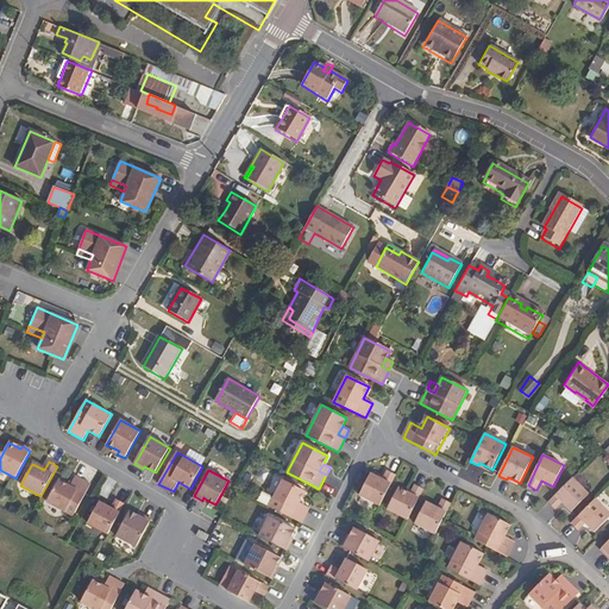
[(381,507),(396,476),(388,472),(383,481),(371,475),(360,496),(381,507)]
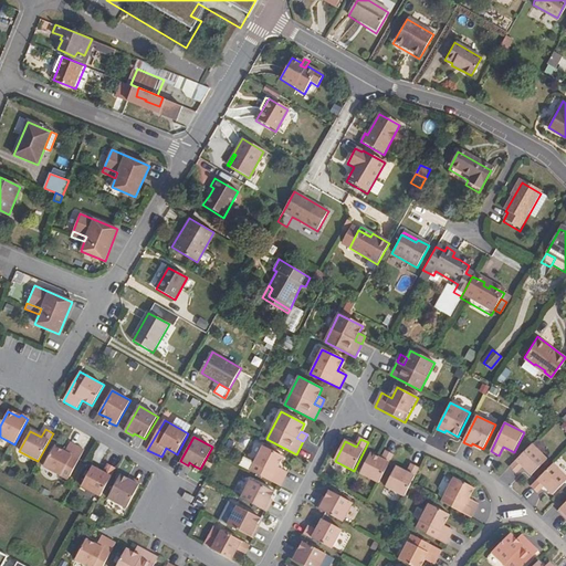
[(67,481),(84,451),(70,443),(65,453),(54,447),(43,468),(67,481)]
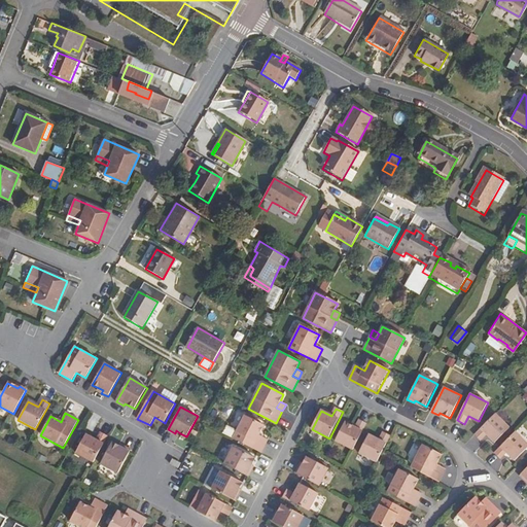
[(510,428),(495,414),(475,435),(481,442),(487,435),(495,443),(510,428)]
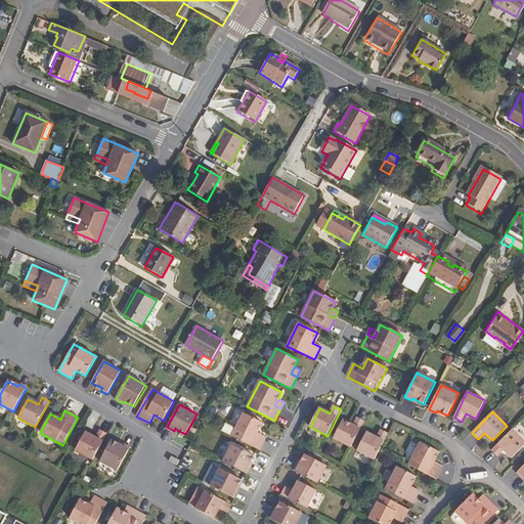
[(259,450),(266,437),(257,433),(262,424),(244,413),(231,436),(259,450)]
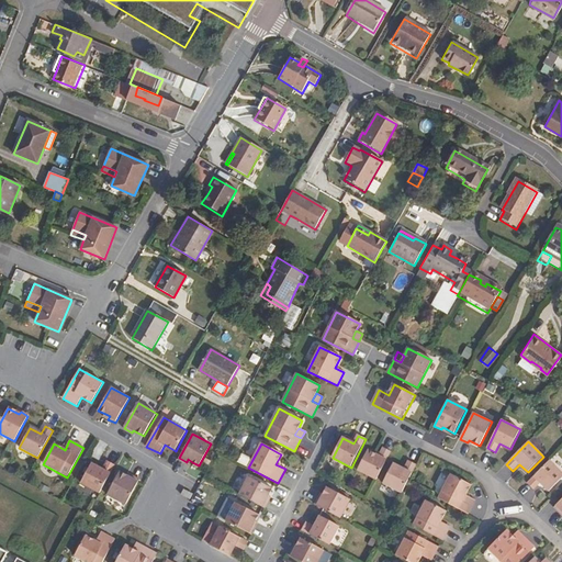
[(377,480),(391,452),(383,448),(379,457),(368,451),(358,471),(377,480)]
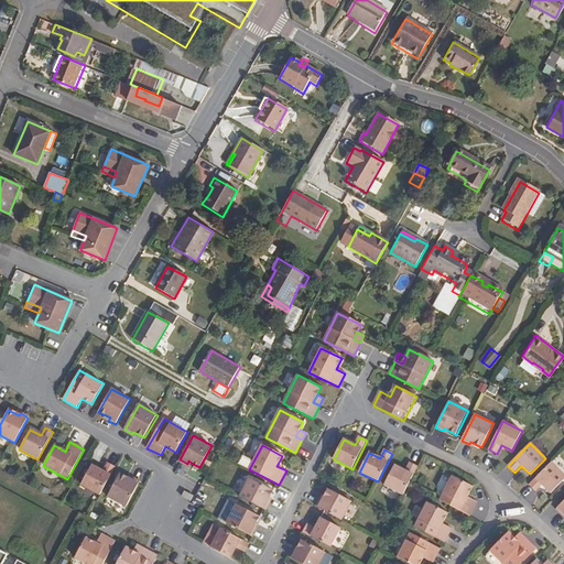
[(403,495),(416,467),(409,463),(404,470),(393,465),(383,485),(403,495)]
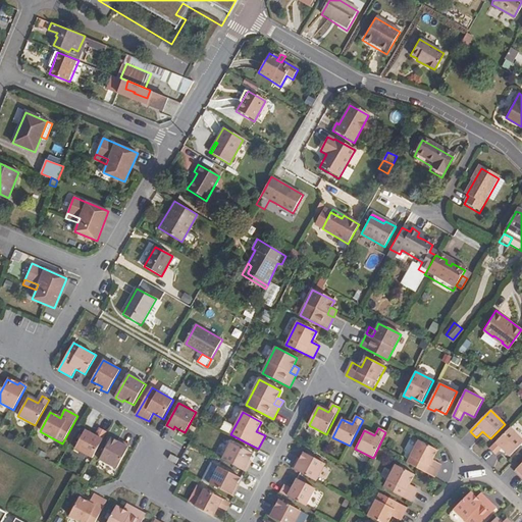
[(521,445),(521,438),(511,428),(490,449),(496,455),(502,449),(510,457),(521,445)]
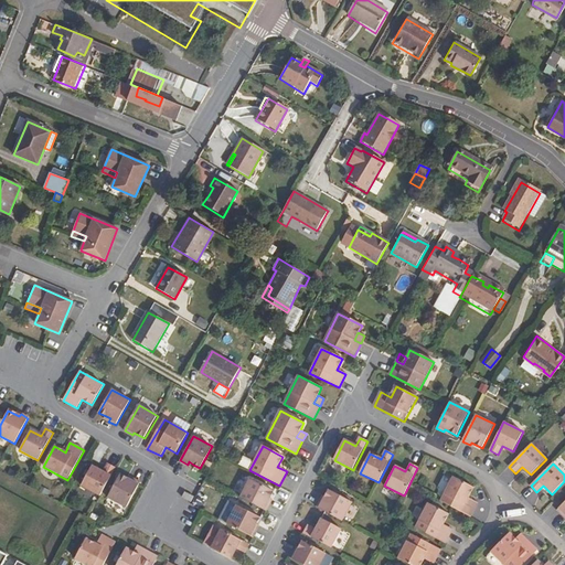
[(99,497),(115,469),(107,465),(103,472),(92,467),(81,487),(99,497)]
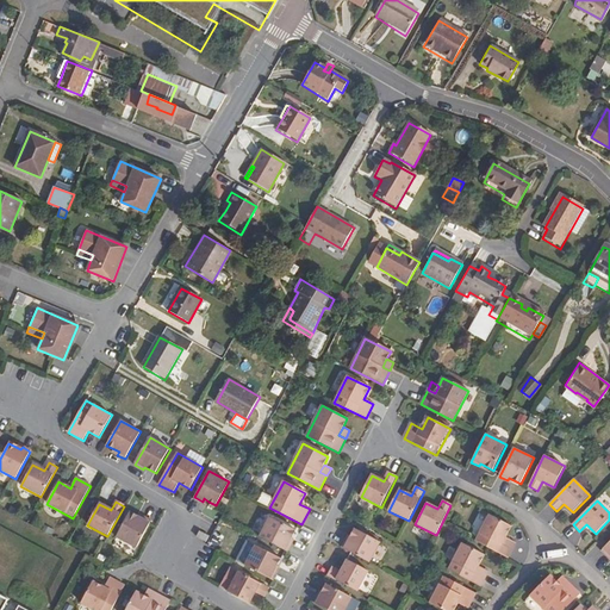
[(135,547),(150,520),(143,515),(141,518),(137,516),(130,511),(116,537),(135,547)]
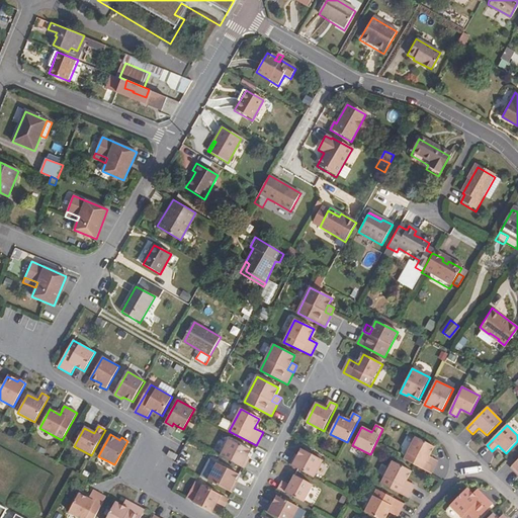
[(415,437),(404,459),(432,473),(438,460),(430,456),(434,446),(415,437)]
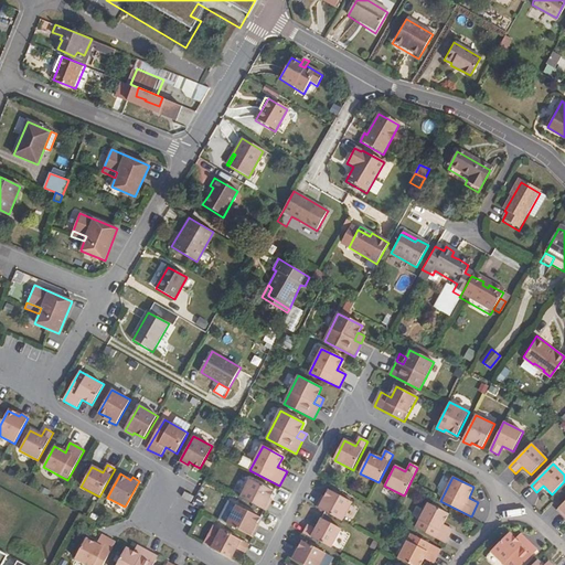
[(274,491),(249,479),(241,498),(266,511),(270,503),(267,502),(270,498),(274,491)]
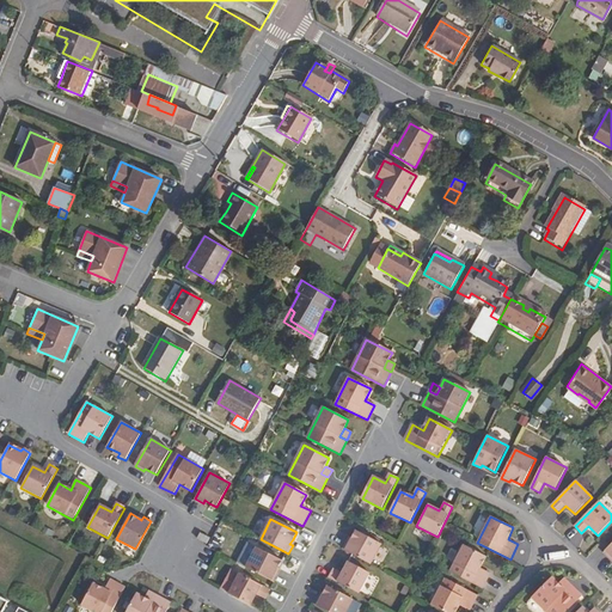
[(201,530),(197,538),(207,543),(212,534),(201,530)]
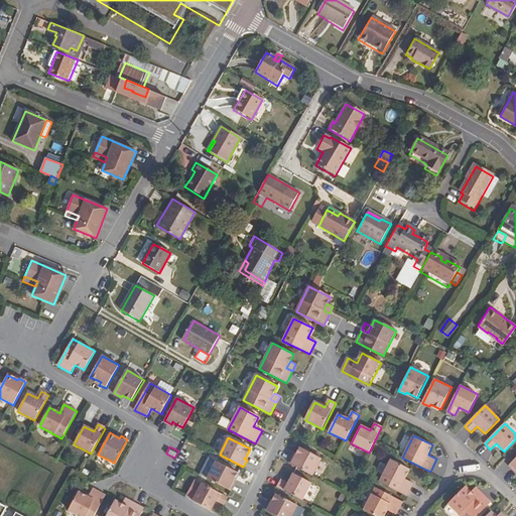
[(312,476),(321,459),(300,447),(296,454),(294,458),(292,457),(288,463),(312,476)]
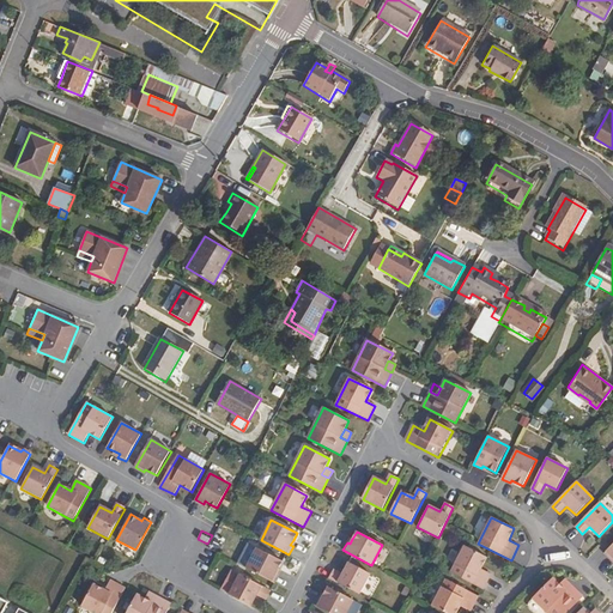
[(465,546),(451,574),(484,589),(492,574),(481,569),(487,558),(465,546)]
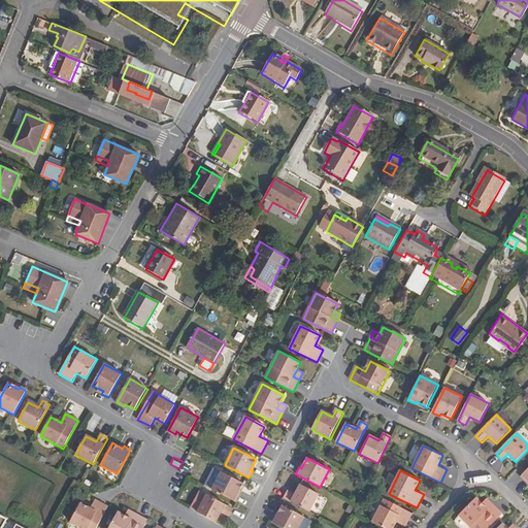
[(222,472),(212,490),(236,502),(240,496),(237,495),(240,491),(243,484),(222,472)]
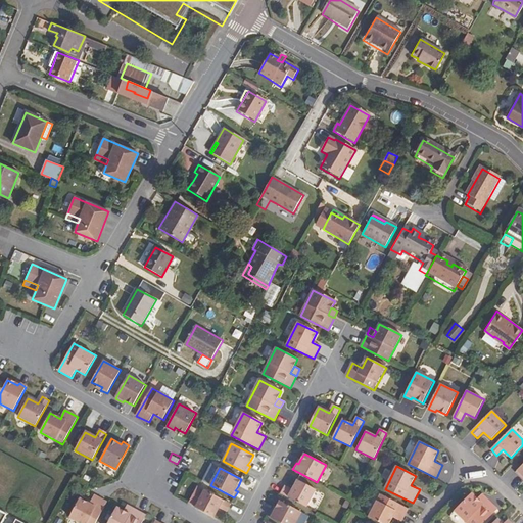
[(284,486),(281,493),(306,508),(316,489),(297,480),(292,490),(284,486)]
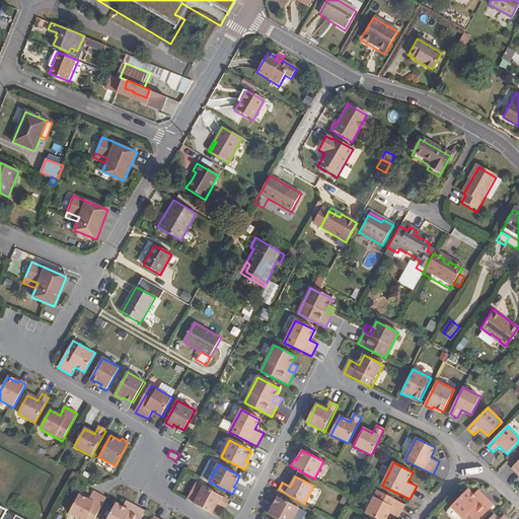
[(225,507),(229,500),(203,487),(194,504),(212,513),(217,503),(225,507)]
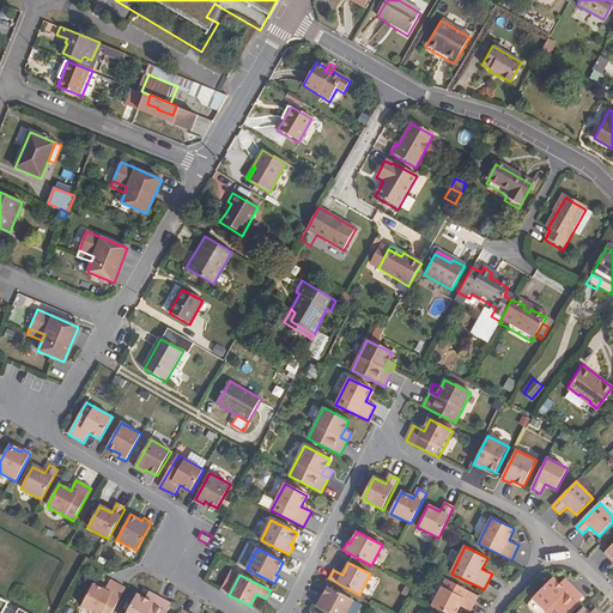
[(553,578),(533,599),(547,612),(566,612),(583,596),(571,586),(566,590),(560,584),(553,578)]
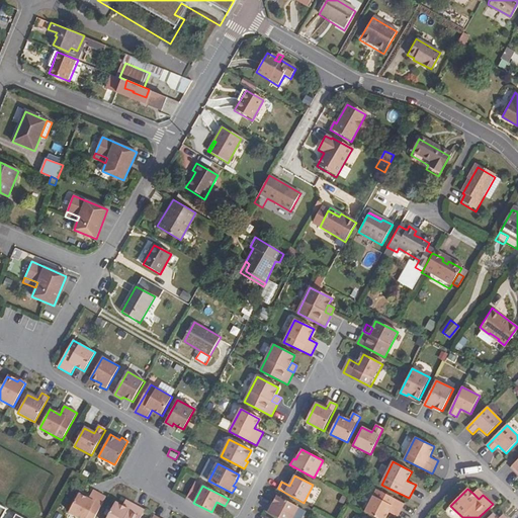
[(404,503),(376,490),(365,512),(377,517),(385,517),(389,512),(398,516),(404,503)]
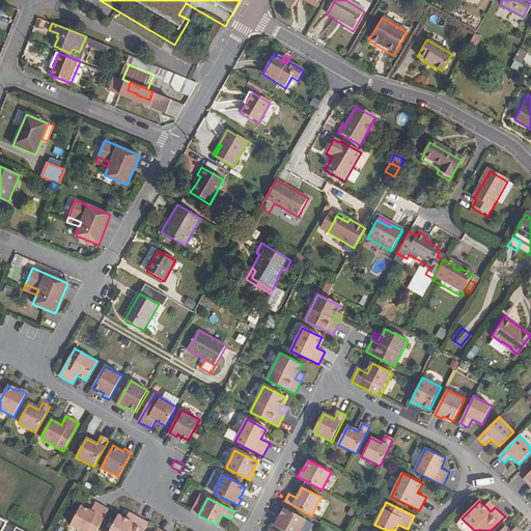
[(490,502),(485,506),(491,511),(495,507),(490,502)]
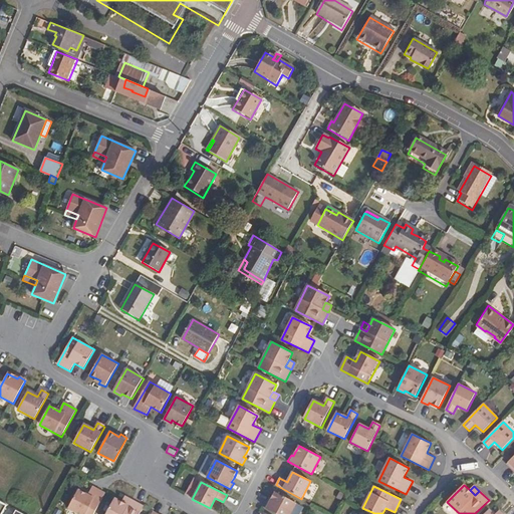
[(76,513),(93,513),(104,494),(92,488),(87,496),(78,491),(68,510),(76,513)]
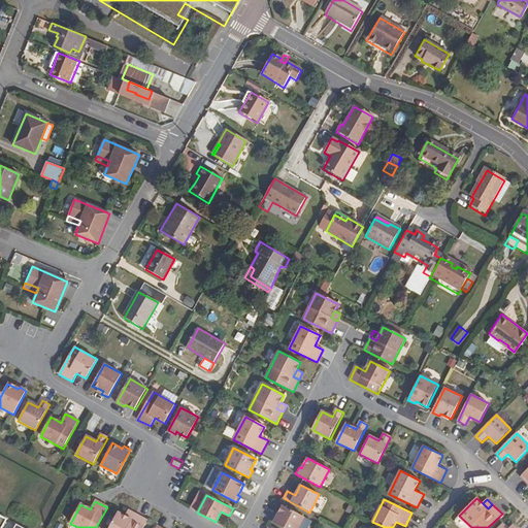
[(283,527),(298,527),(304,518),(283,505),(279,513),(276,516),(274,515),(271,522),(283,527)]
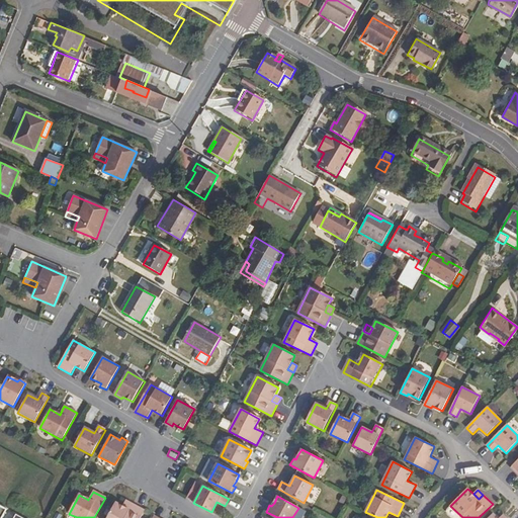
[(125,501),(122,507),(130,510),(133,505),(125,501)]
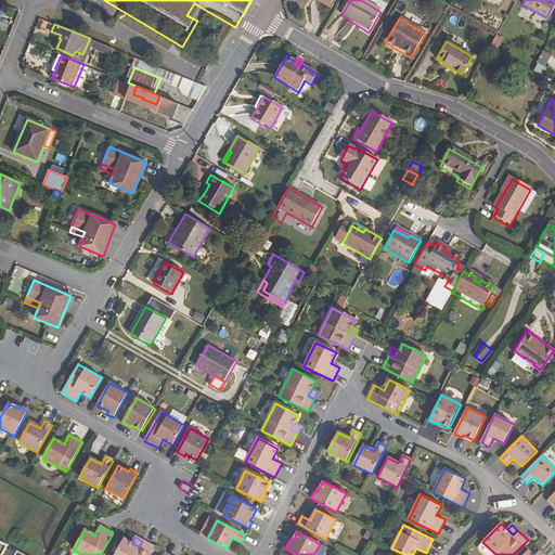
[(142,541),(139,546),(131,543),(124,539),(115,554),(150,554),(155,547),(142,541)]
